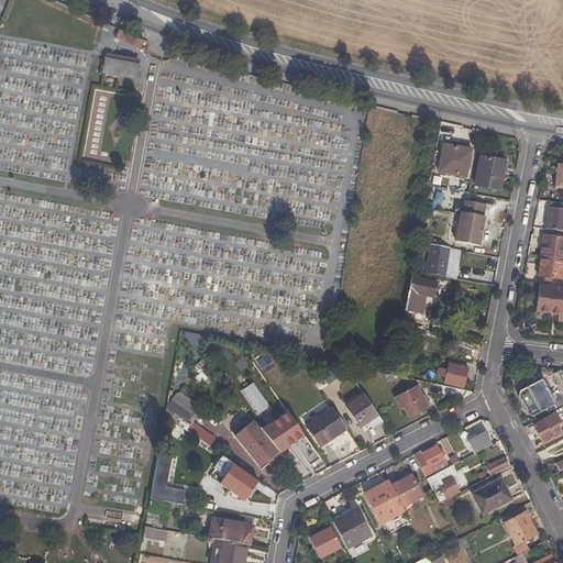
[(114,39),(140,50),(143,41),(118,30),(114,39)]
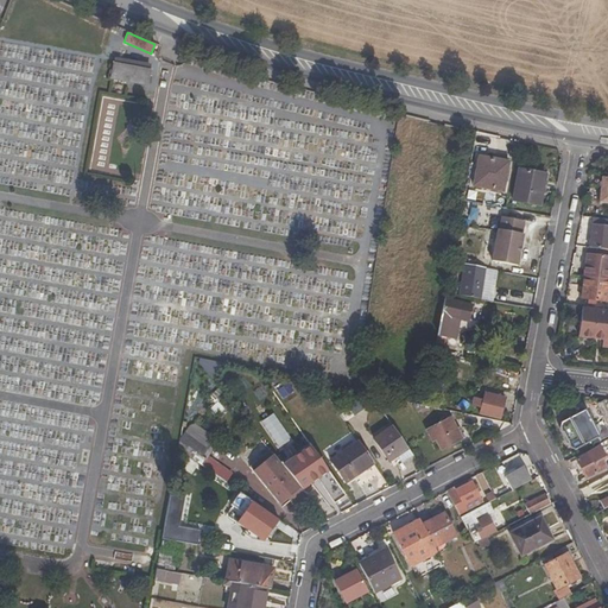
[(150,64),(115,58),(114,64),(149,71),(150,64)]
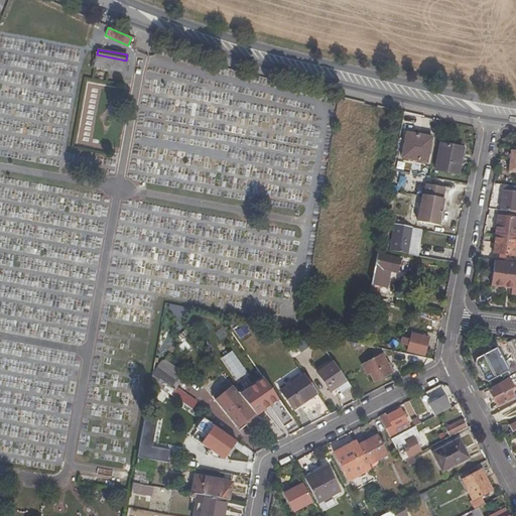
[(95,68),(124,72),(126,60),(97,54),(95,68)]
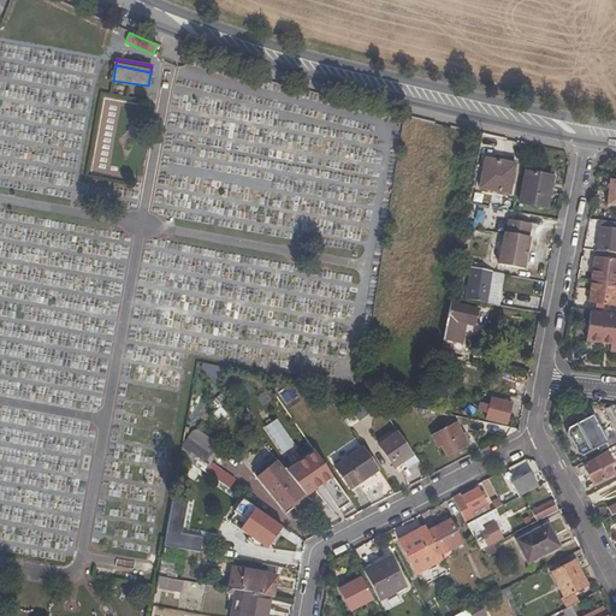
[(499,161),(485,159),(479,190),(509,195),(515,165),(499,161)]
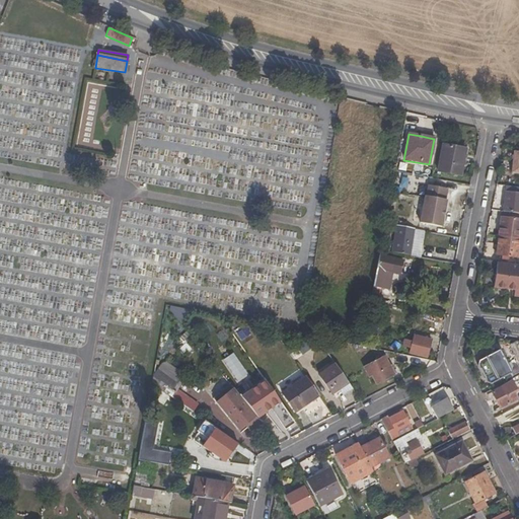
[(465,149),(442,145),(437,172),(460,176),(465,149)]
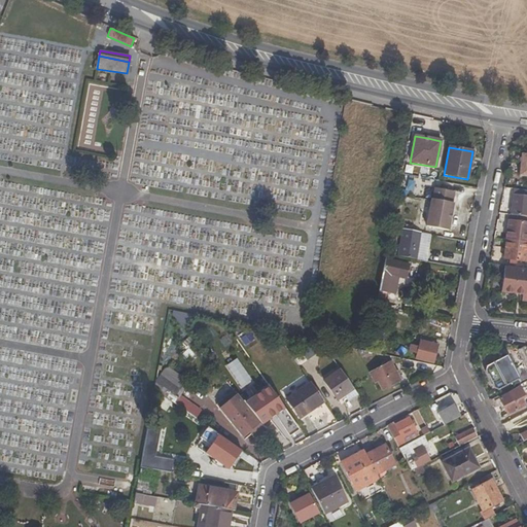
[(454,192),(434,189),(428,227),(448,232),(453,204),(452,204),(454,192)]
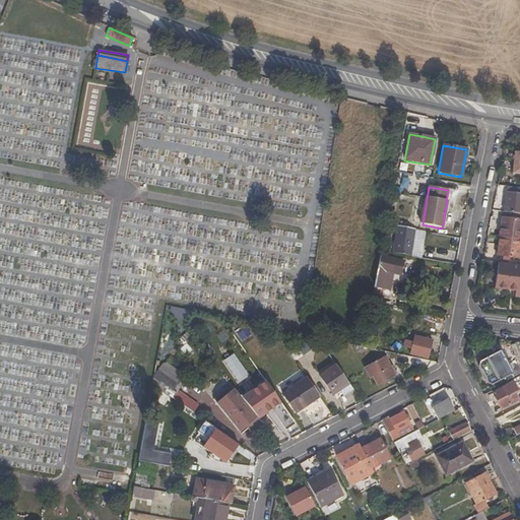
[(504,212),(519,213),(519,194),(506,193),(504,212)]
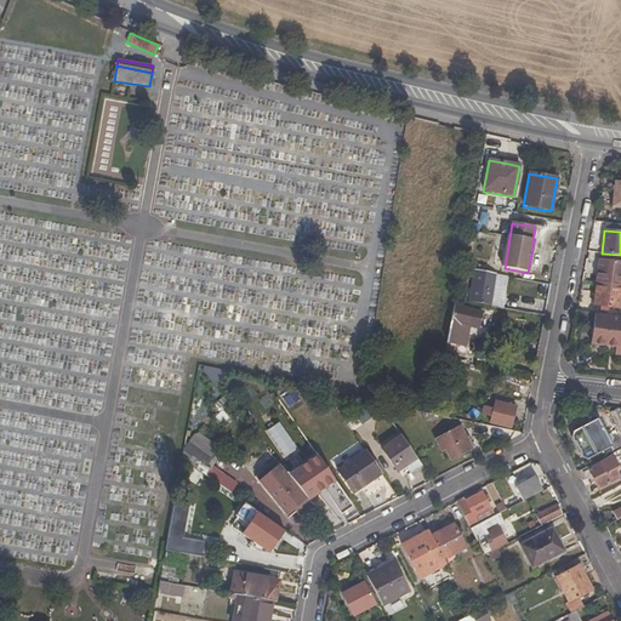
[(620,262),(598,261),(596,284),(620,286),(620,262)]
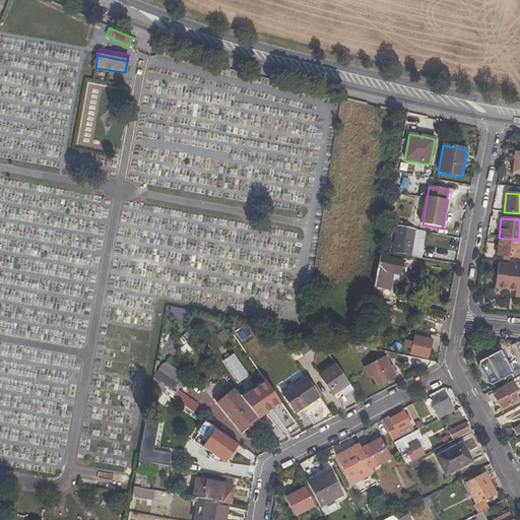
[(418,258),(419,249),(423,232),(396,226),(391,253),(418,258)]
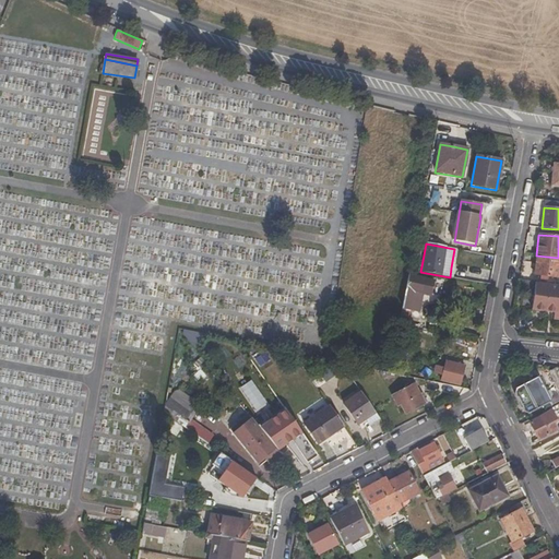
[(451,268),(458,269),(462,250),(454,249),(451,268)]
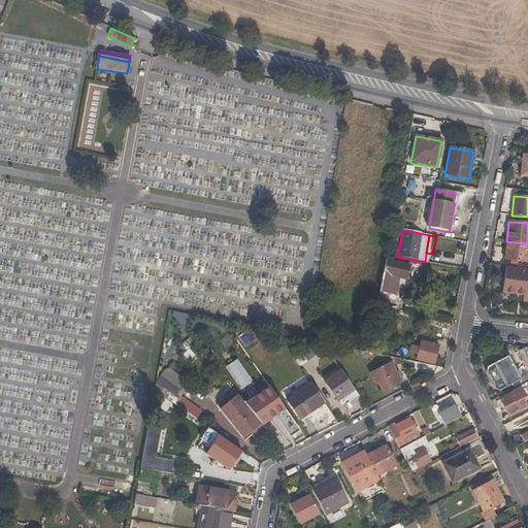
[(504,261),(527,263),(527,243),(506,241),(504,261)]
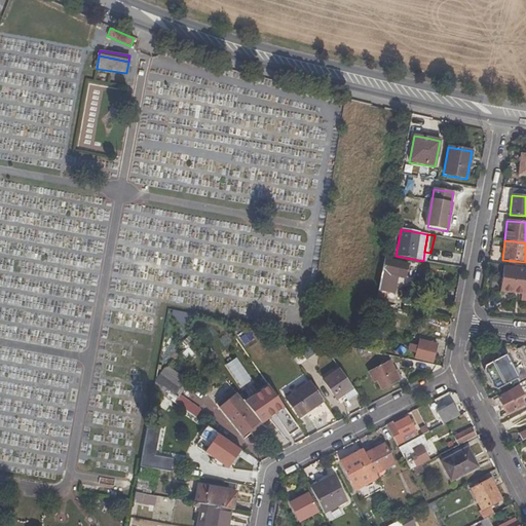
[(406,278),(409,264),(384,260),(378,291),(395,294),(399,277),(406,278)]
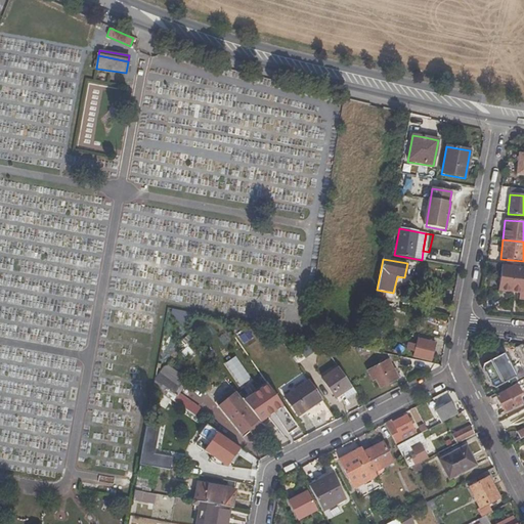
[(523,267),(501,265),(499,291),(520,294),(523,293),(523,267)]
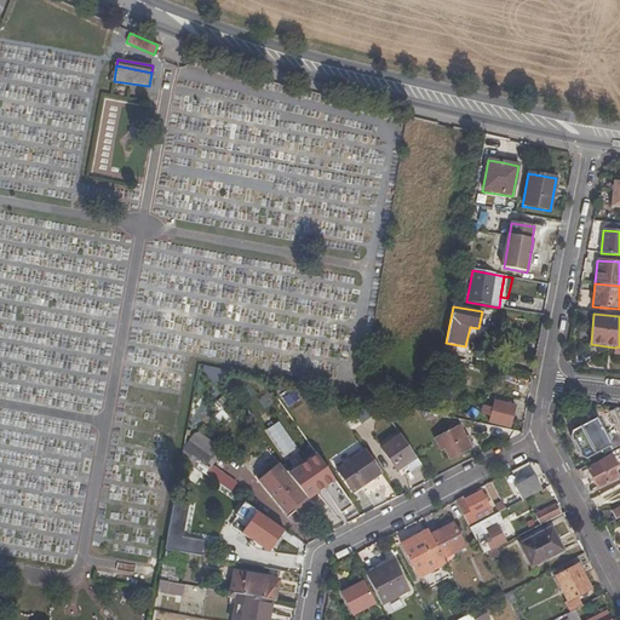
[(443,355),(453,355),(454,344),(443,344),(443,355)]
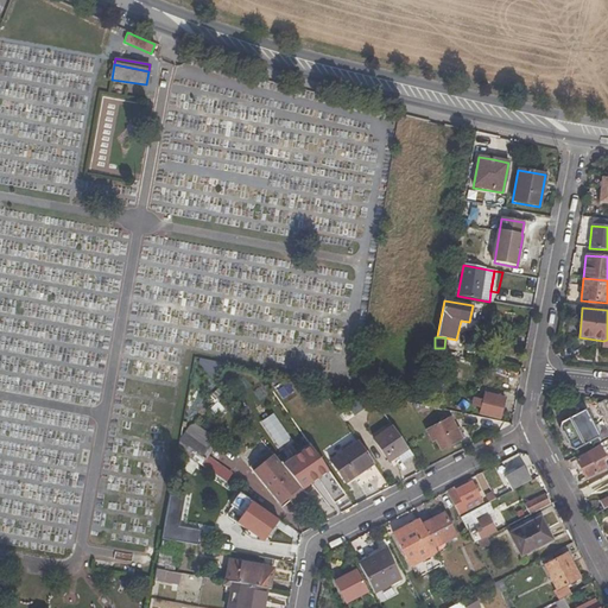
[(222,380),(217,374),(211,378),(217,385),(222,380)]
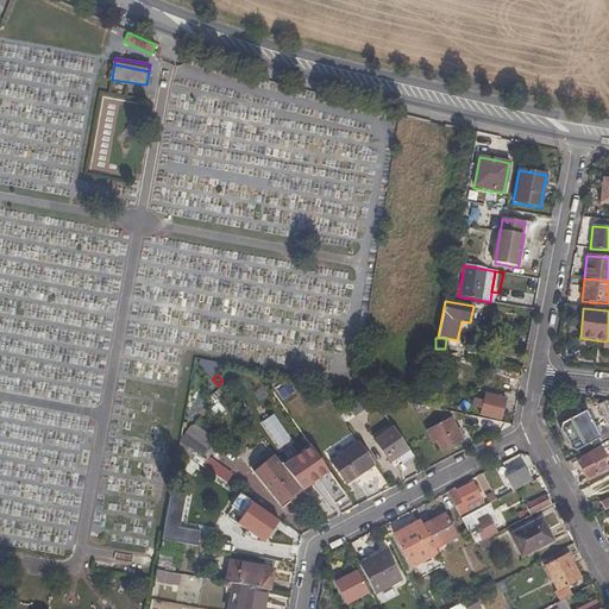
[(283,399),(294,391),(289,383),(278,390),(283,399)]
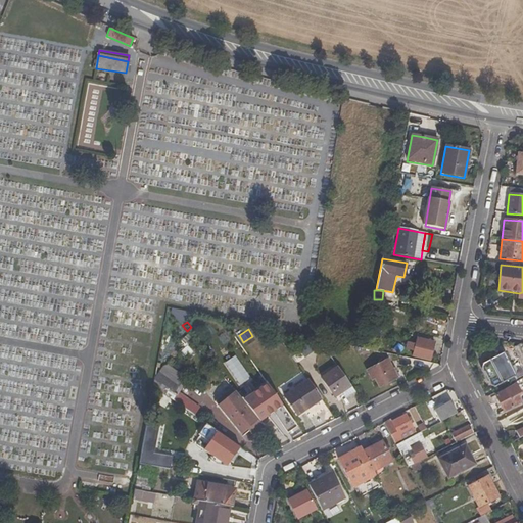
[(173,348),(177,352),(191,338),(188,334),(173,348)]
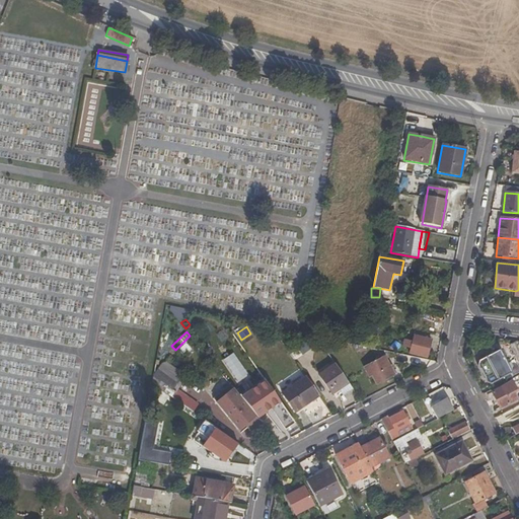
[(431,340),(413,336),(412,342),(403,340),(402,348),(410,349),(409,354),(427,358),(431,340)]
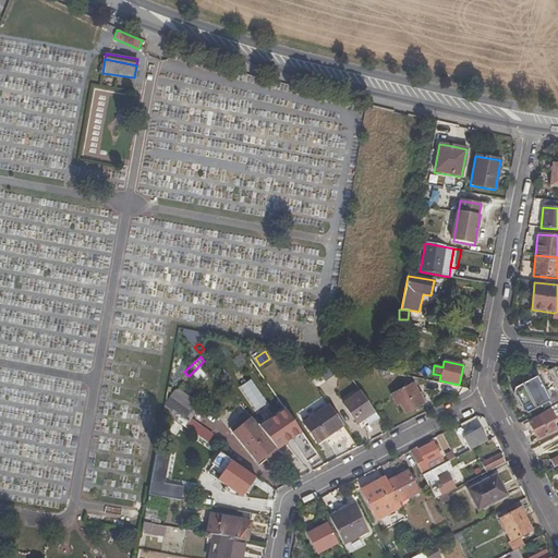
[(192,374),(198,383),(206,376),(199,368),(192,374)]
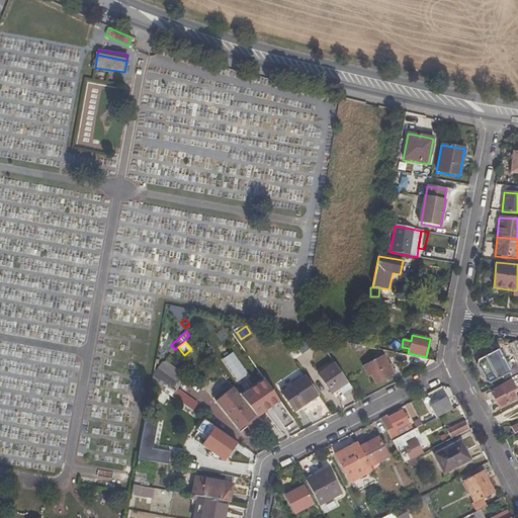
[(477,360),(479,362),(477,364),(487,383),(489,381),(490,384),(511,373),(499,349),(477,360)]
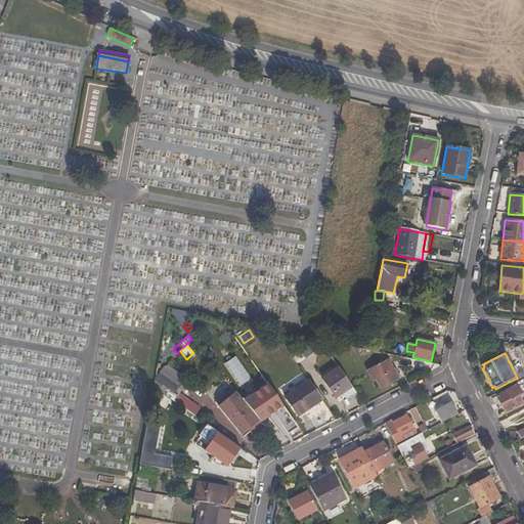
[(393,369),(389,361),(367,372),(373,382),(376,380),(380,388),(397,379),(393,369)]
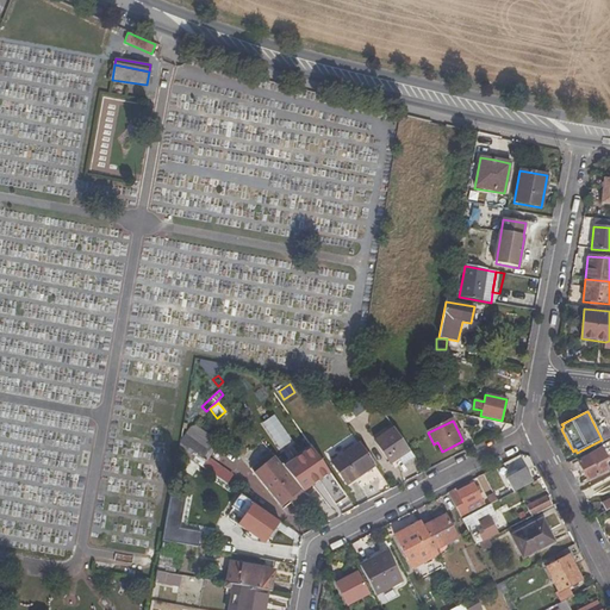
[(178,450),(201,467),(206,461),(201,458),(215,440),(195,425),(191,428),(180,443),(178,450)]
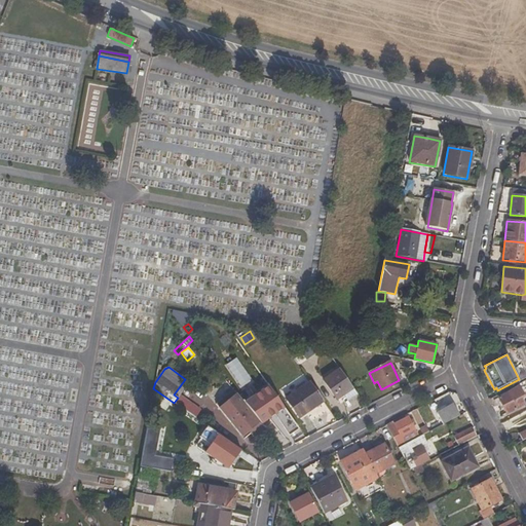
[(336,401),(344,396),(353,389),(339,369),(323,380),(336,401)]
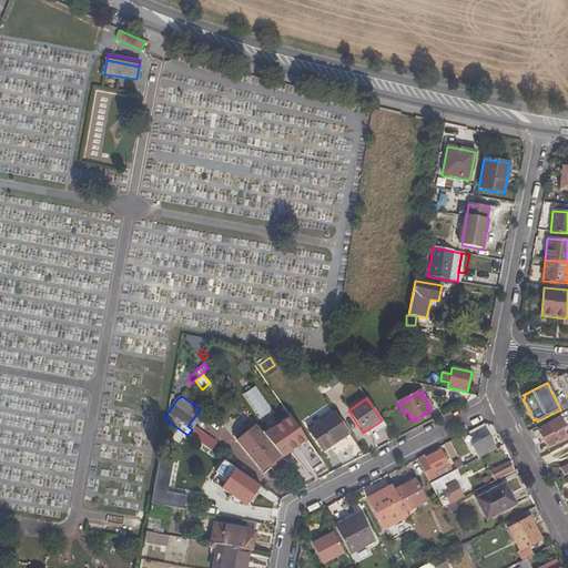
[(257,417),(253,421),(271,444),(294,424),(281,407),(262,422),(257,417)]
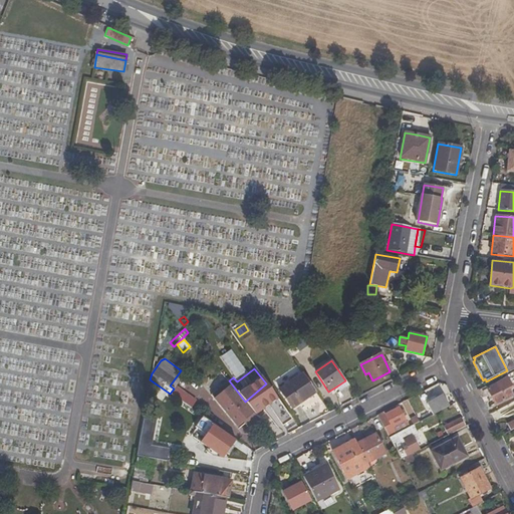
[(279,390),(292,409),(315,393),(303,373),(279,390)]
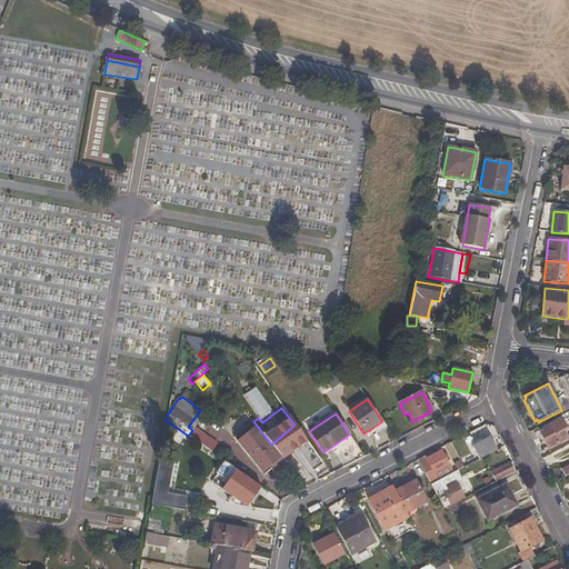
[(562,418),(538,430),(548,449),(568,439),(565,433),(568,431),(562,418)]
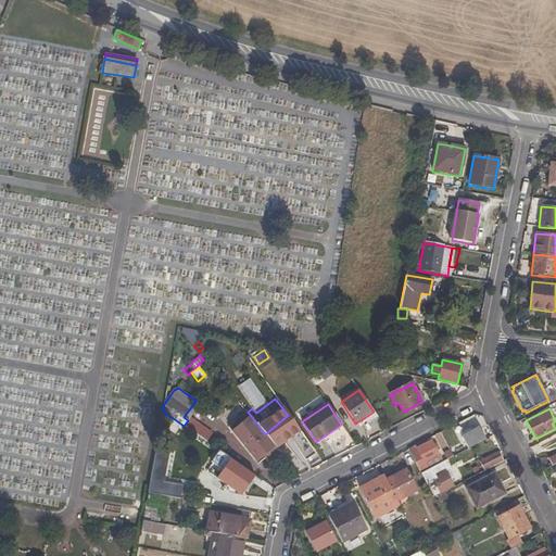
[(374,412),(364,418),(368,425),(378,418),(374,412)]
